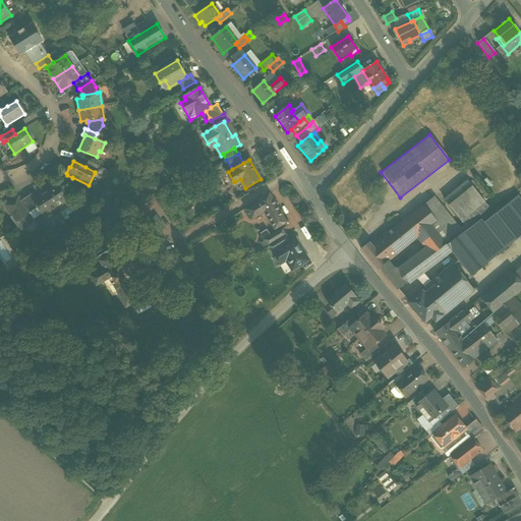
[(104,169),(89,162),(85,167),(95,172),(95,173),(101,176),(104,169)]
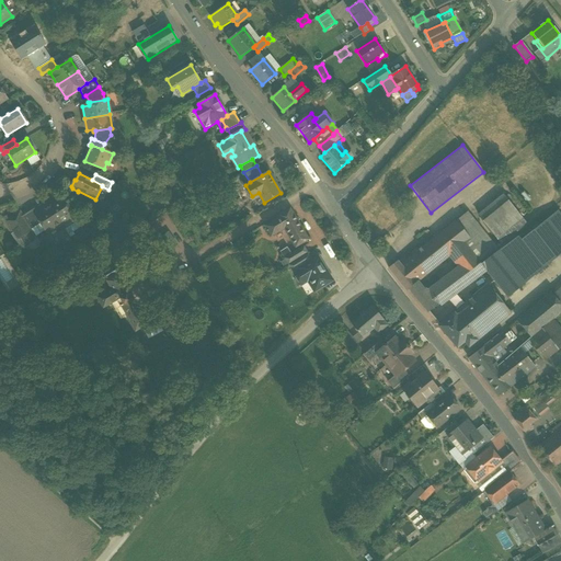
[(504,196),(478,217),(495,238),(521,216),(504,196)]
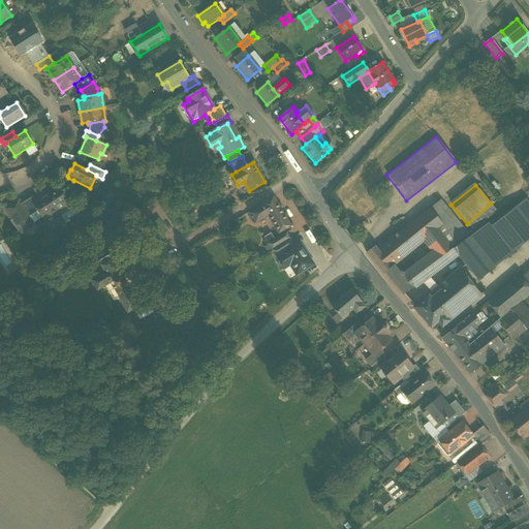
[(52,191),(50,190),(37,198),(37,200),(41,206),(38,208),(38,210),(42,217),(44,218),(49,215),(51,216),(57,212),(57,213),(61,214),(69,208),(70,205),(60,188),(56,188),(52,191)]
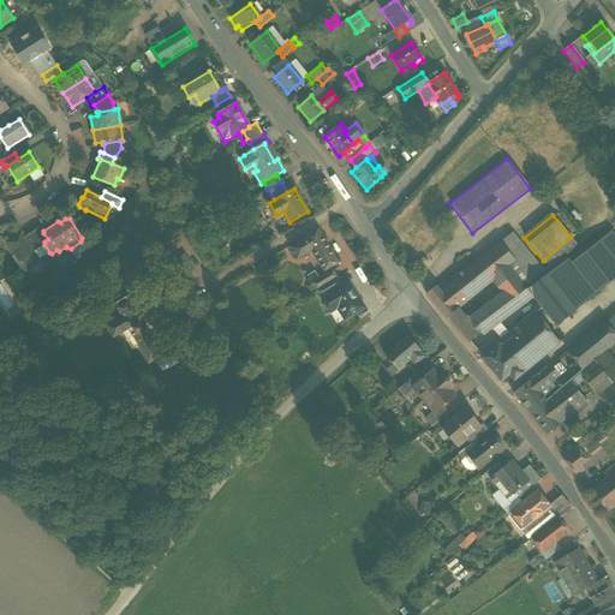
[(24,237),(34,252),(40,249),(40,246),(39,244),(42,243),(43,238),(37,228),(24,237)]
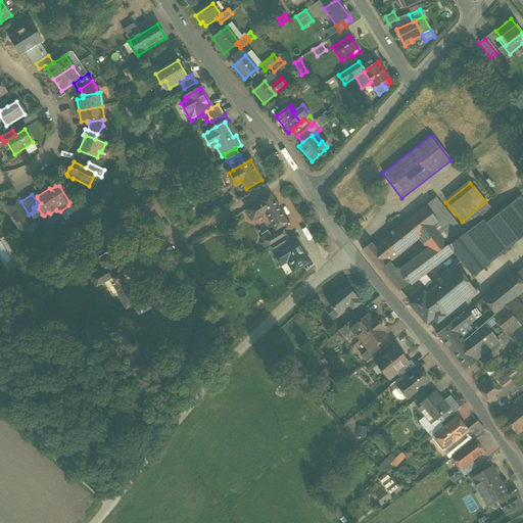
[(287,224),(272,198),(270,195),(258,202),(259,204),(247,211),(252,221),(265,214),(275,231),(287,224)]
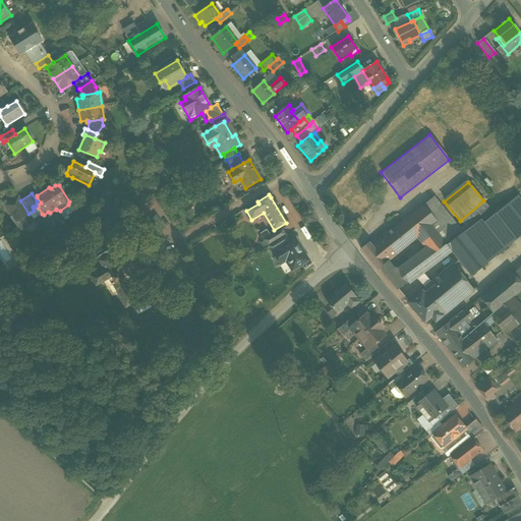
[(20,200),(18,196),(4,207),(11,217),(12,217),(20,230),(34,222),(29,214),(20,200)]
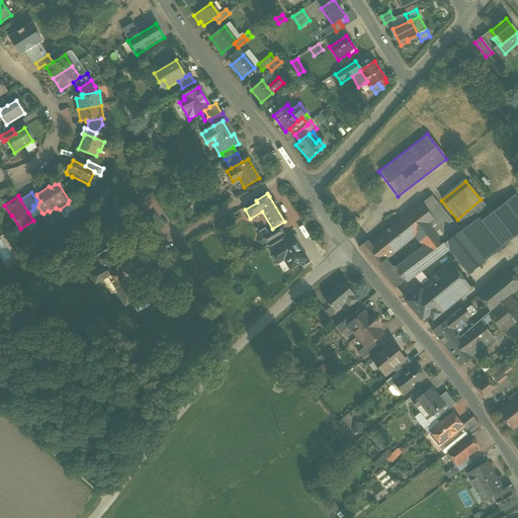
[(517,198),(515,195),(505,203),(517,220),(517,198)]
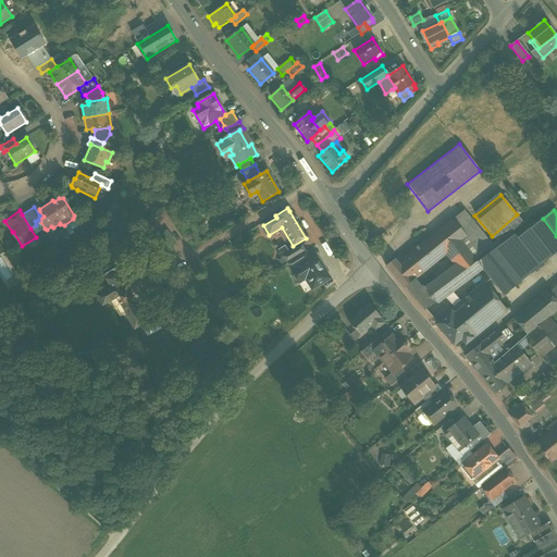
[(462,211),(431,237),(446,255),(455,265),(461,273),(463,271),(477,262),(477,261),(493,248),(462,211)]
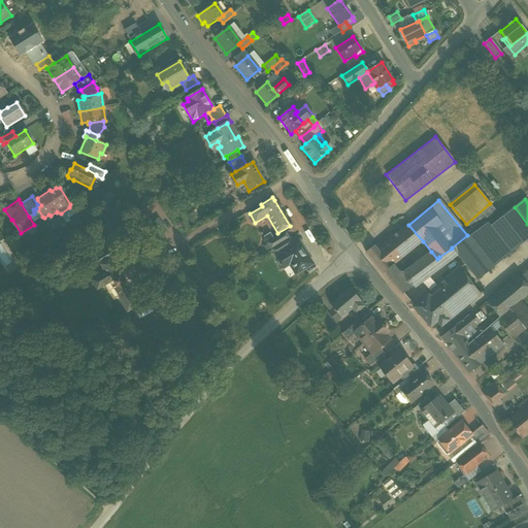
[(527,224),(515,207),(490,227),(510,254),(527,239),(527,224)]
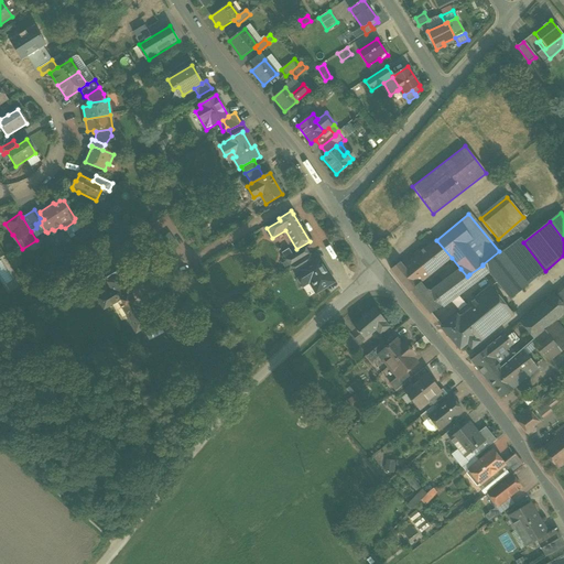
[(158,242),(166,255),(179,247),(170,234),(158,242)]
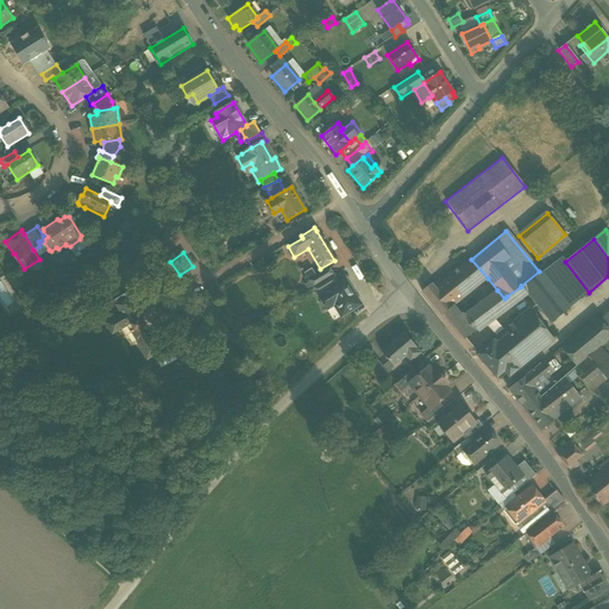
[(565,262),(562,257),(522,287),(528,295),(551,324),(589,293),(565,262)]
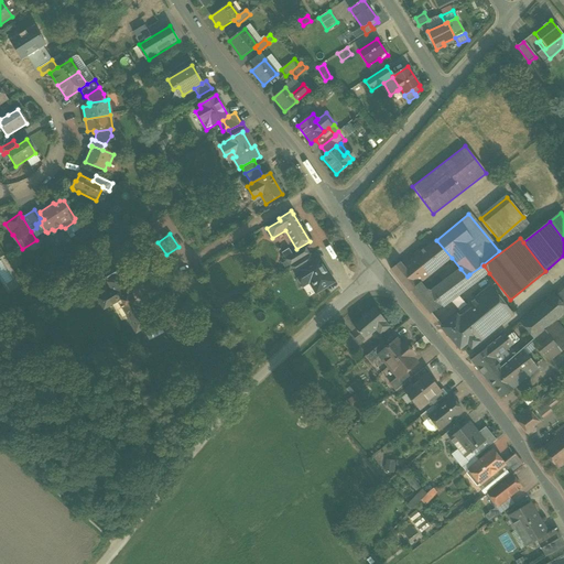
[(436,240),(420,252),(419,250),(413,255),(415,257),(431,274),(452,258),(436,240)]
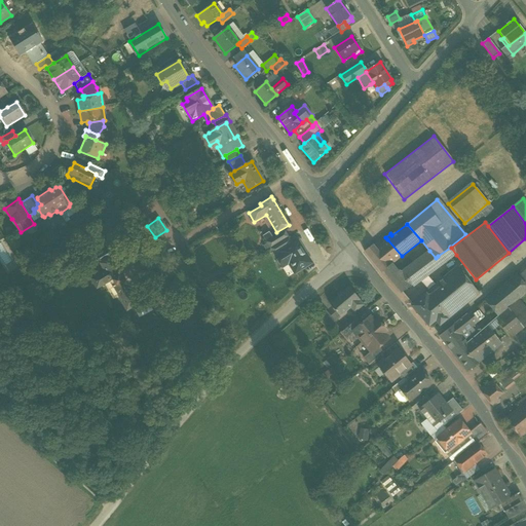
[(147,226),(139,232),(146,243),(155,237),(147,226)]
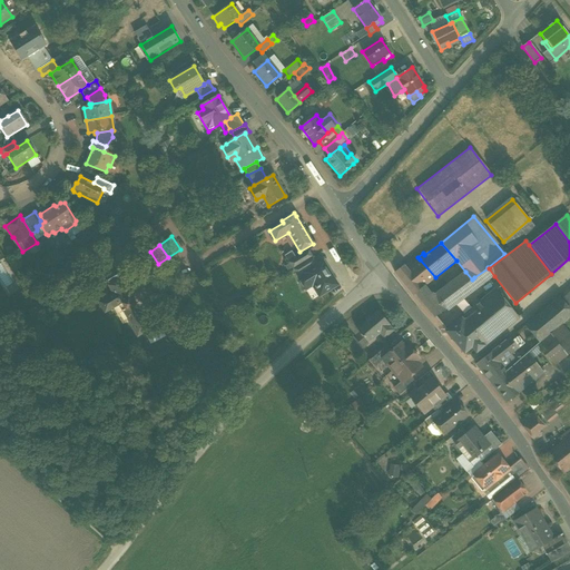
[(308,251),(288,263),(293,269),(313,257),(308,251)]
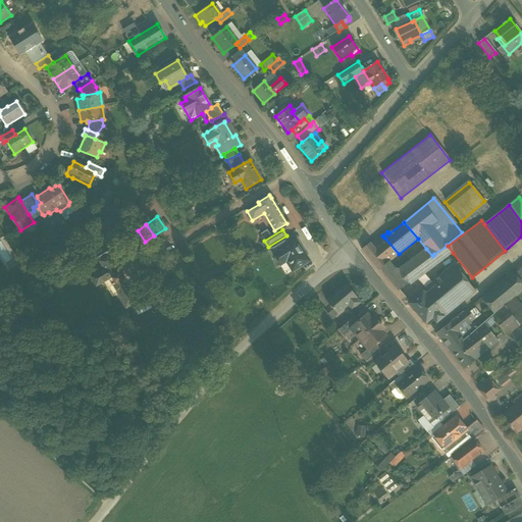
[(286,236),(268,247),(272,254),(279,249),(280,250),(291,244),(286,236)]
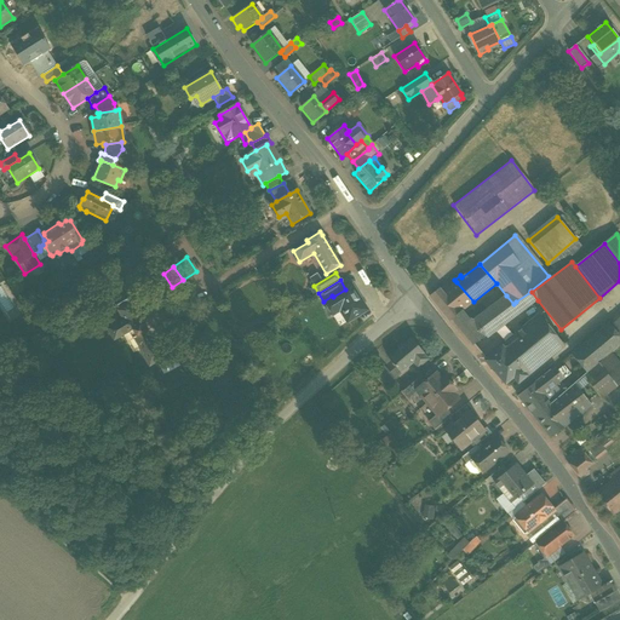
[(0,309),(7,322),(23,314),(5,282),(0,285),(0,309)]
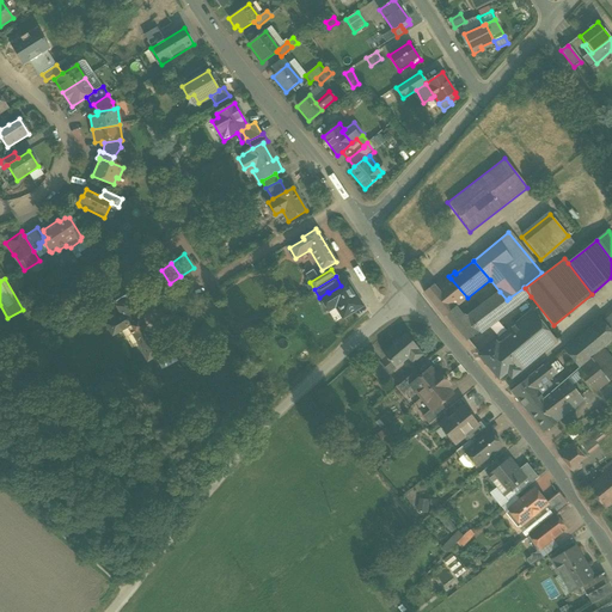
[(451,279),(436,289),(433,286),(423,293),(444,318),(445,316),(456,308),(467,298),(451,279)]
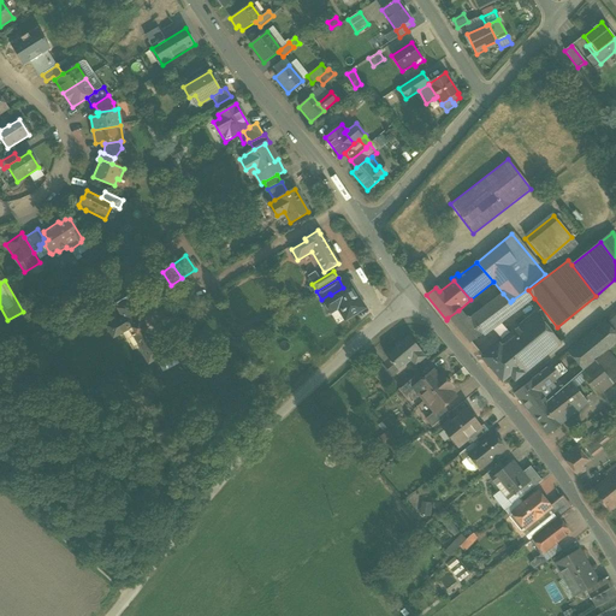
[(343,288),(331,295),(330,294),(321,300),(323,302),(330,313),(338,308),(345,320),(363,309),(349,284),(343,288)]
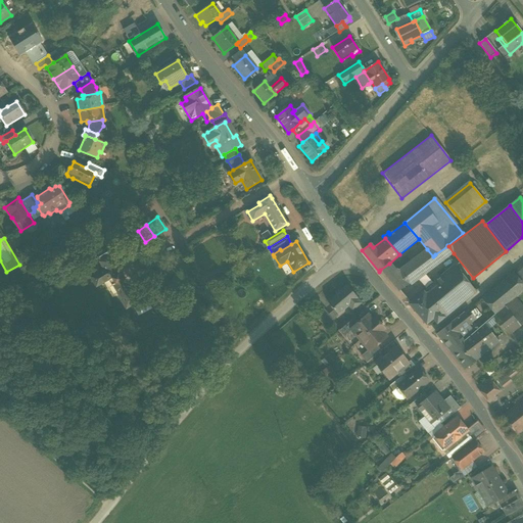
[(447,246),(435,254),(440,262),(441,263),(454,253),(448,246),(447,245),(447,246)]
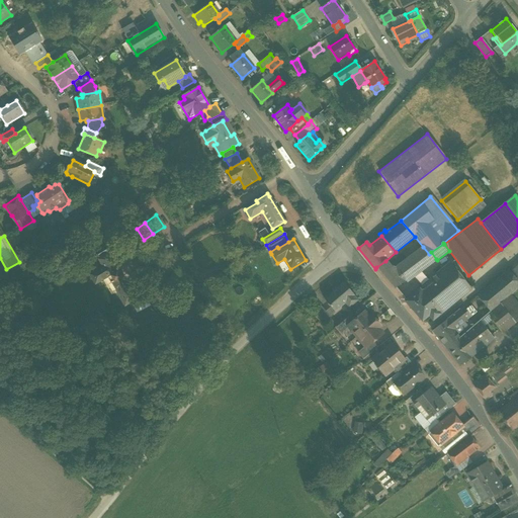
[(423,247),(395,268),(401,275),(429,254),(423,247)]
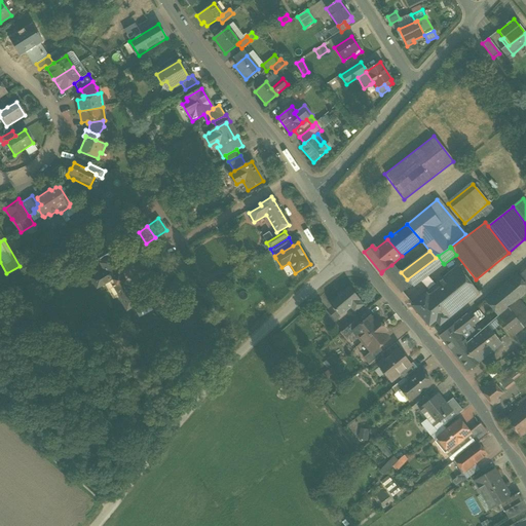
[(108,254),(99,260),(103,268),(102,268),(104,271),(90,279),(97,290),(110,282),(110,283),(113,288),(125,307),(136,301),(108,254)]
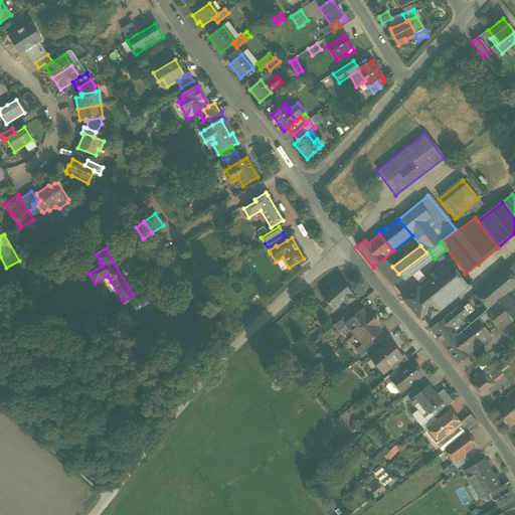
[(426,252),(398,274),(402,280),(403,280),(434,258),(428,250),(426,252)]
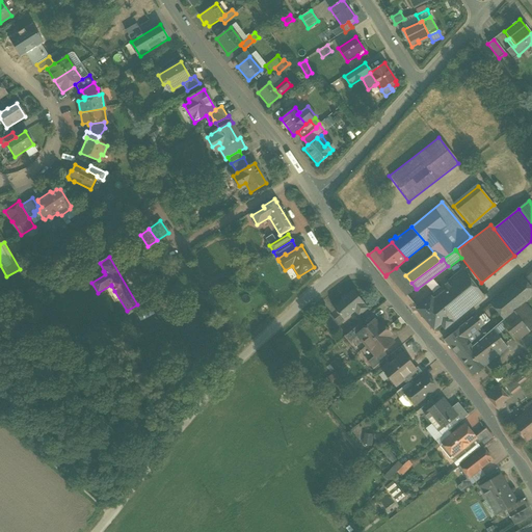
[(400,273),(396,268),(387,274),(405,297),(416,289),(411,283),(405,275),(400,273)]
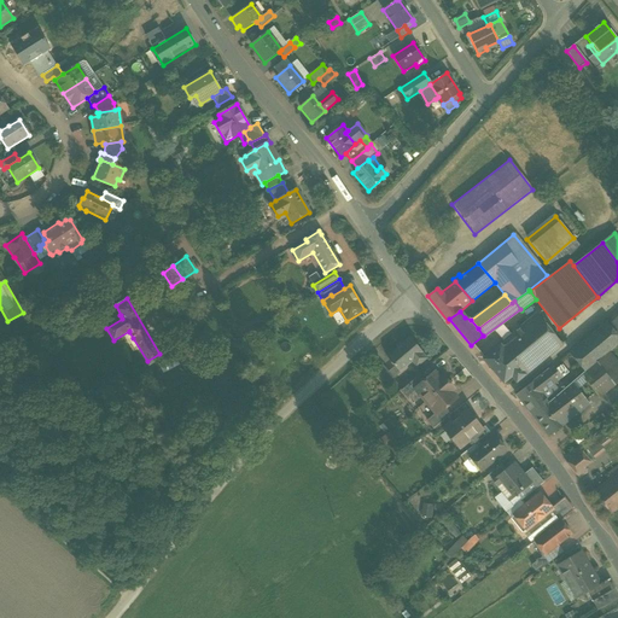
[(538,315),(500,347),(525,375),(561,344),(538,315)]
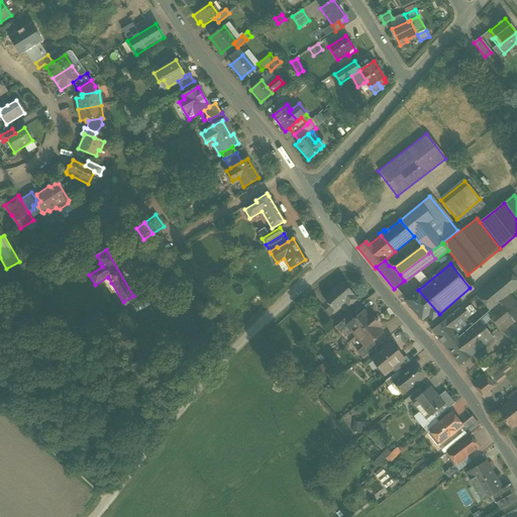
[(516,265),(508,273),(516,283),(516,265)]
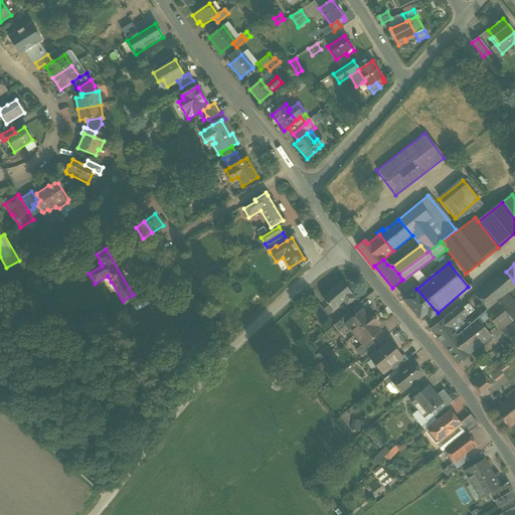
[(505,270),(475,296),(487,310),(507,294),(514,287),(514,282),(506,272),(505,270)]
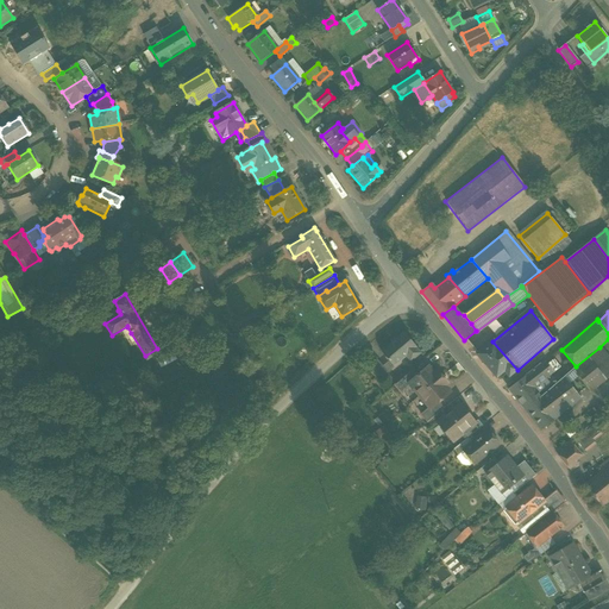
[(403,333),(381,352),(393,366),(406,356),(412,362),(421,353),(415,347),(416,347),(403,333)]
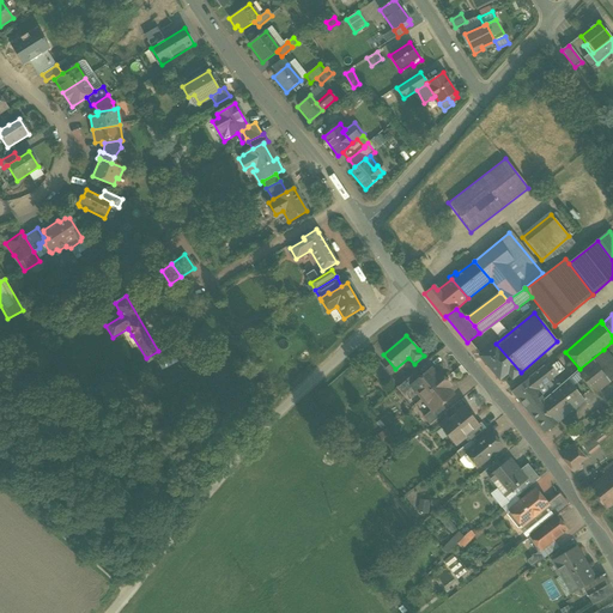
[(521,372),(496,344),(479,357),(499,381),(508,374),(513,380),(521,372)]
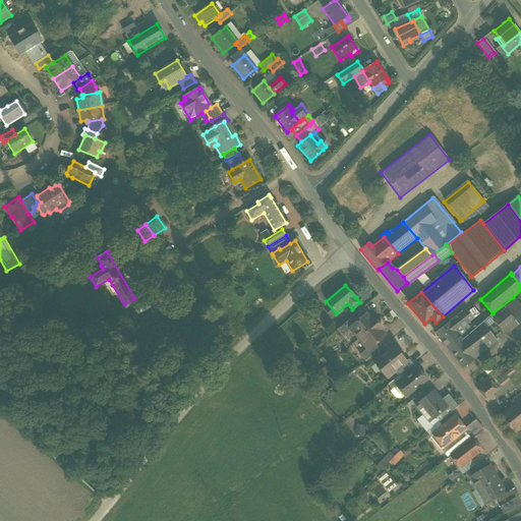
[(493,313),(490,315),(495,322),(505,335),(520,322),(520,307),(513,297),(493,313)]
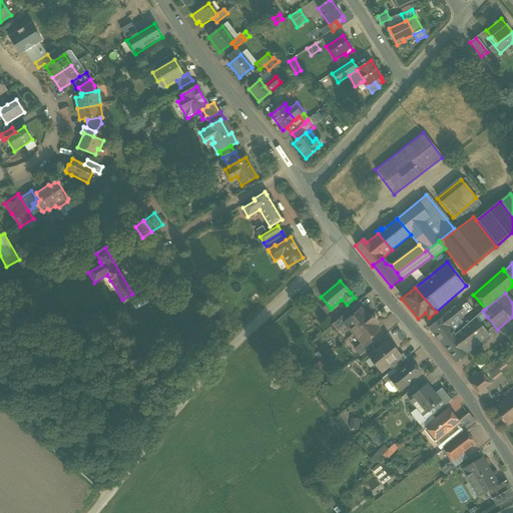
[(326,314),(318,304),(312,309),(320,319),(326,314)]
